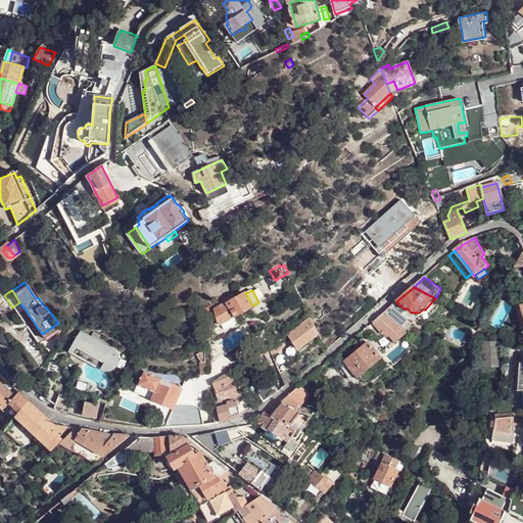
[(228,302),(216,310),(221,325),(253,306),(252,305),(245,293),(228,303),(228,302)]
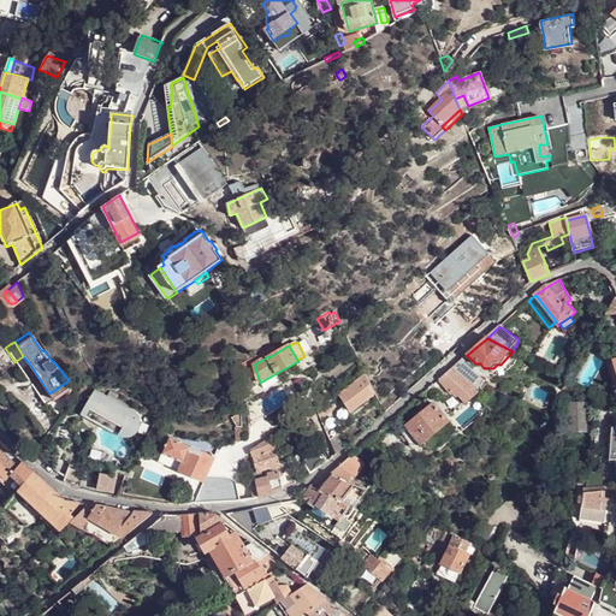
[(516,345),(513,351),(514,351),(520,355),(521,356),(525,350),(516,345)]
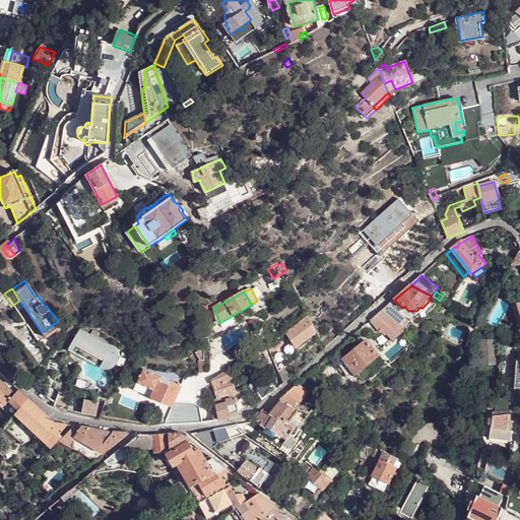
[(389,304),(382,311),(395,321),(404,328),(409,321),(401,314),(389,304)]
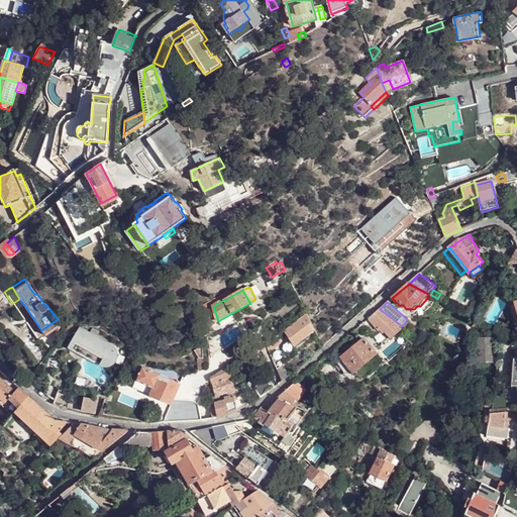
[(213,306),(206,309),(207,327),(218,321),(213,306)]
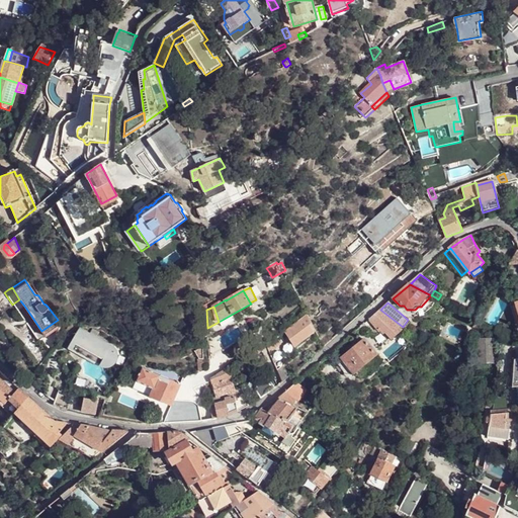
[(380,310),(372,316),(369,319),(367,321),(392,347),(409,331),(405,327),(404,328),(403,327),(394,320),(380,310)]
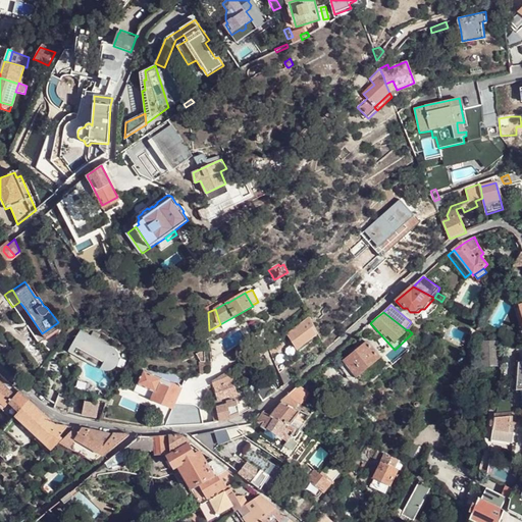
[(311,317),(290,334),(299,349),(319,333),(311,317)]
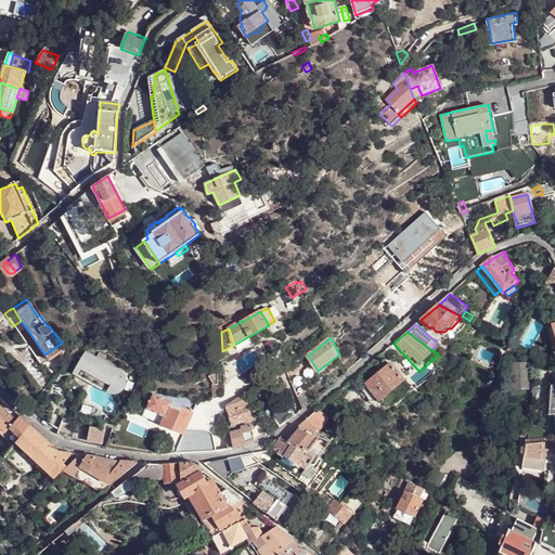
[(81,340),(72,355),(77,357),(88,344),(81,340)]
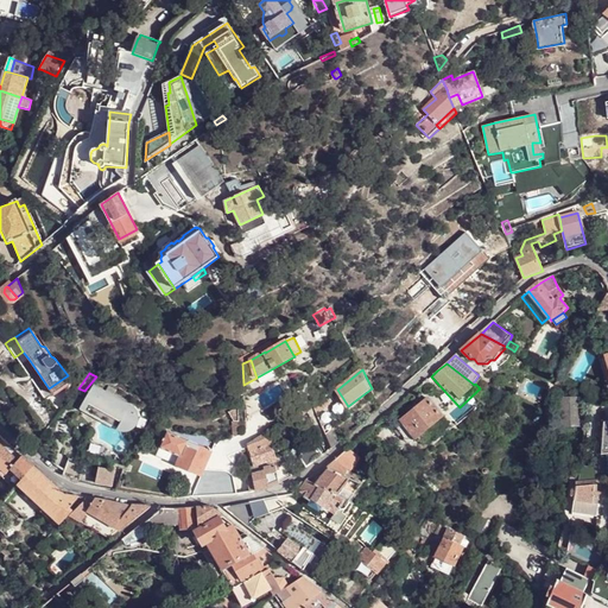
[(559,377),(557,384),(564,388),(568,380),(561,378),(559,377)]
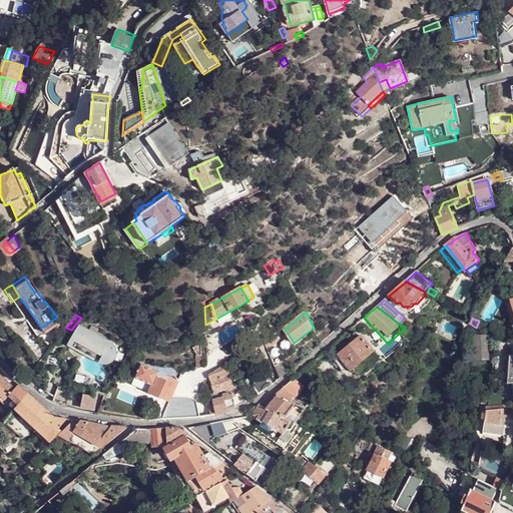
[(69,345),(72,347),(76,339),(104,355),(100,362),(101,363),(103,363),(106,364),(109,363),(112,361),(114,360),(114,359),(116,357),(117,354),(117,351),(115,347),(113,344),(96,335),(99,329),(92,325),(89,331),(80,326),(69,345)]
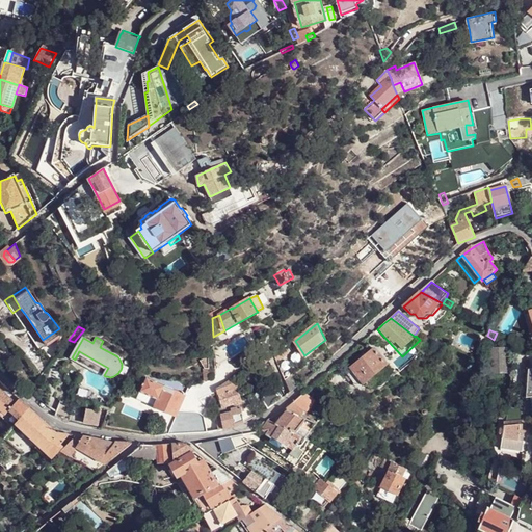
[(285,347),(274,356),(277,362),(289,352),(285,347)]
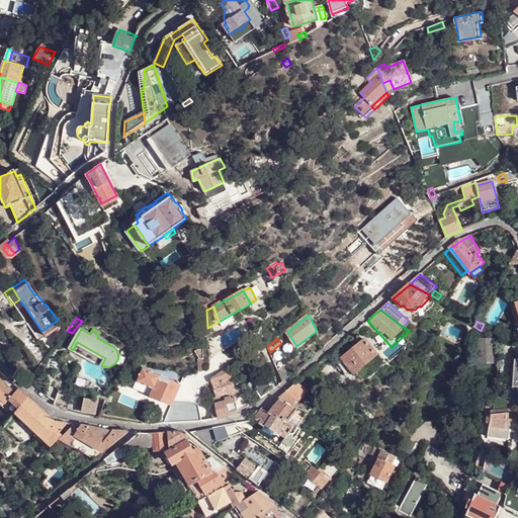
[(344,357),(338,362),(345,372),(345,374),(347,376),(350,377),(354,382),(381,360),(365,340),(344,357)]
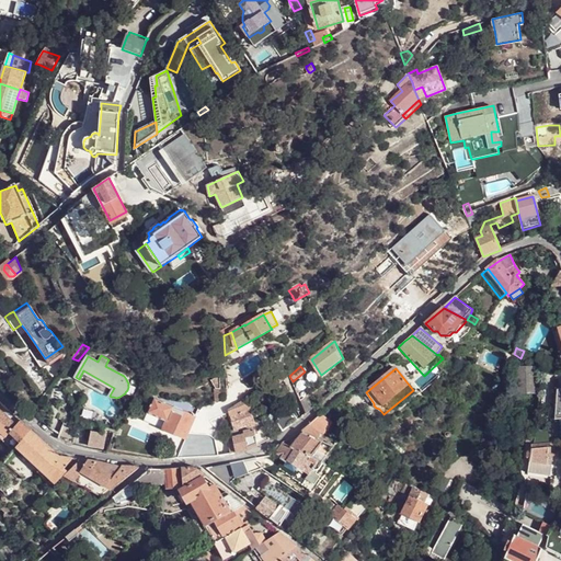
[(521,369),(519,392),(534,392),(535,369),(521,369)]
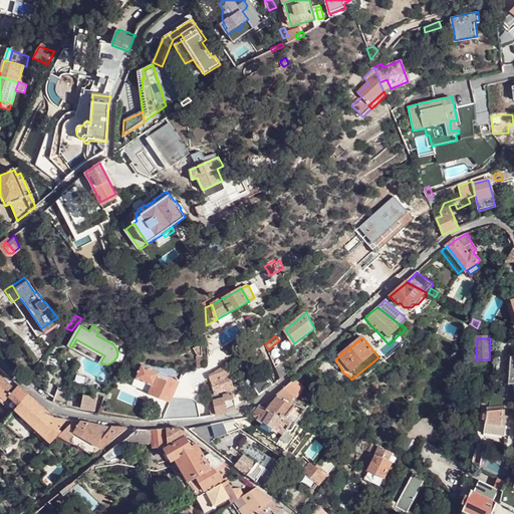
[(72,347),(100,362),(104,355),(76,339),(72,347)]
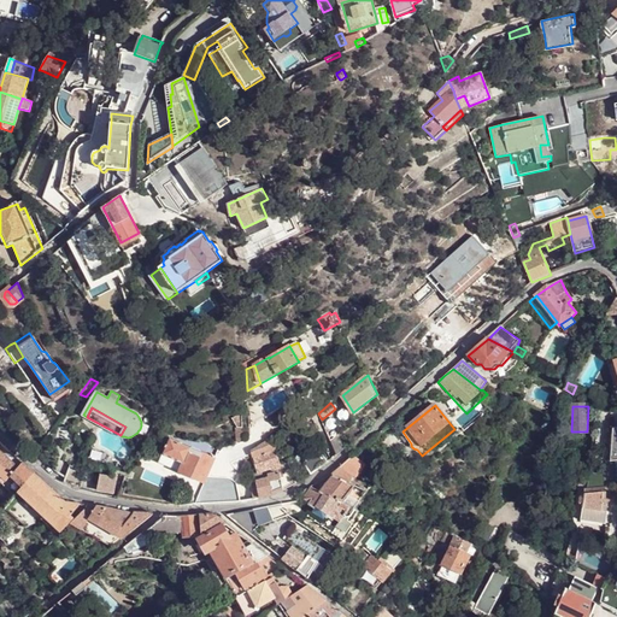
[(242,415),(231,416),(238,430),(242,429),(242,415)]
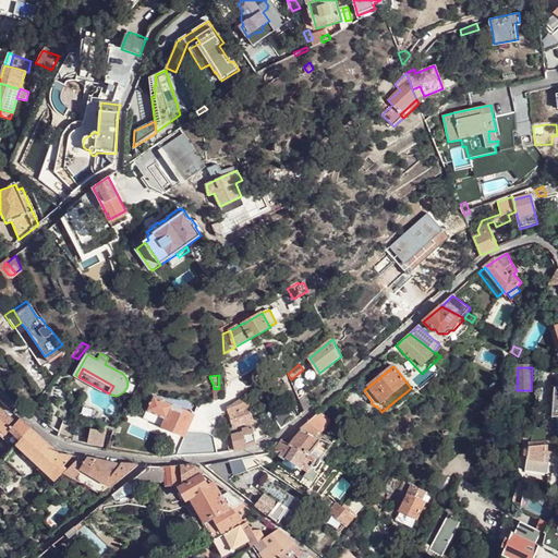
[(301,388),(296,391),(301,399),(306,396),(301,388)]
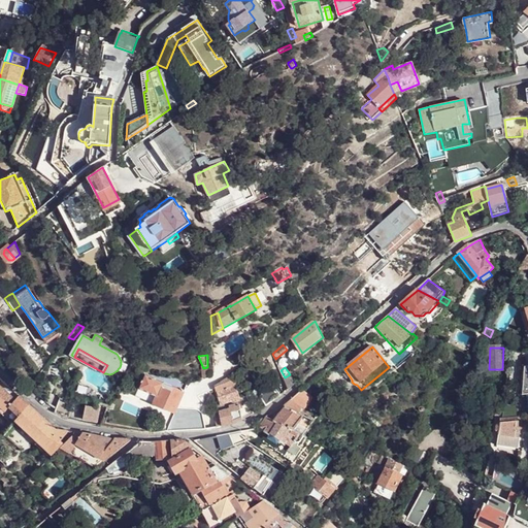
[(146,374),(137,395),(155,403),(149,418),(168,427),(185,392),(146,374)]
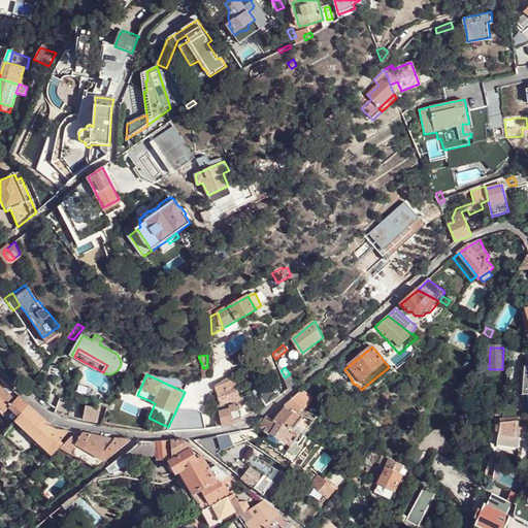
[(290,374),(285,377),(290,389),(297,384),(290,374)]
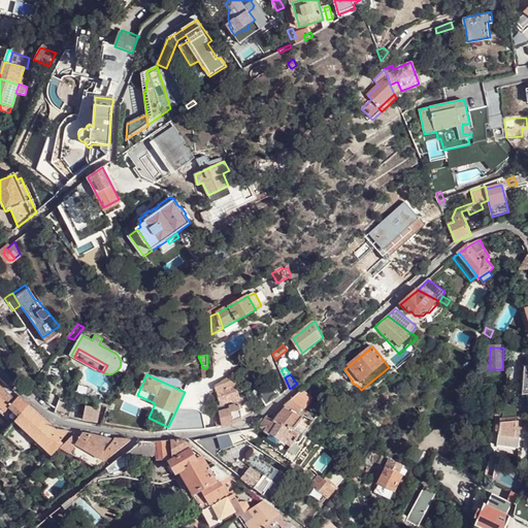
[(232,376),(216,387),(217,406),(237,399),(239,398),(232,376)]
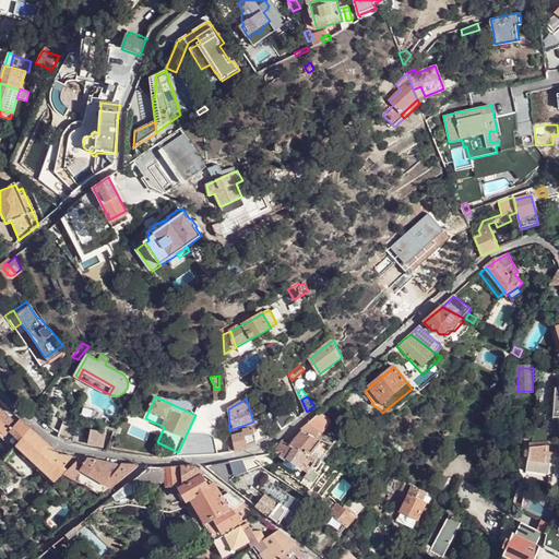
[(286,404),(271,411),(271,412),(273,415),(275,413),(277,416),(275,418),(277,421),(283,429),(298,418),(290,405),(288,407),(286,404)]
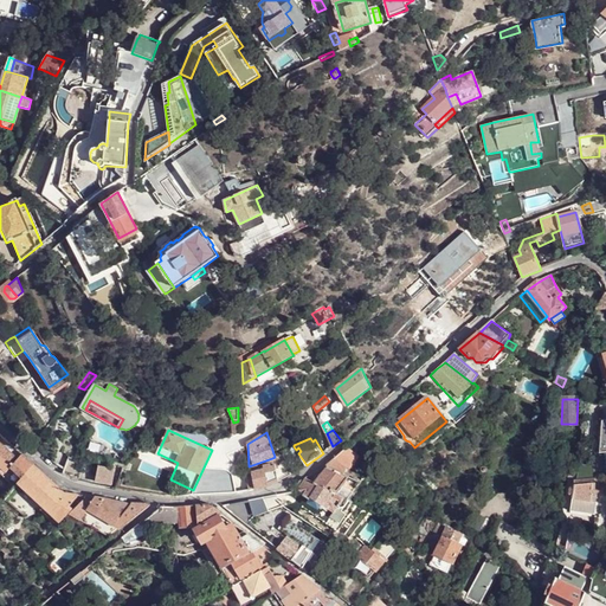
[(237,443),(220,439),(216,456),(232,461),(237,443)]
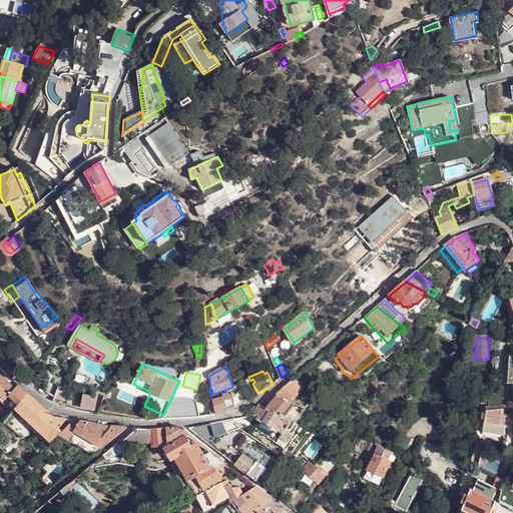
[(16,388),(0,373),(0,397),(5,402),(9,396),(16,388)]
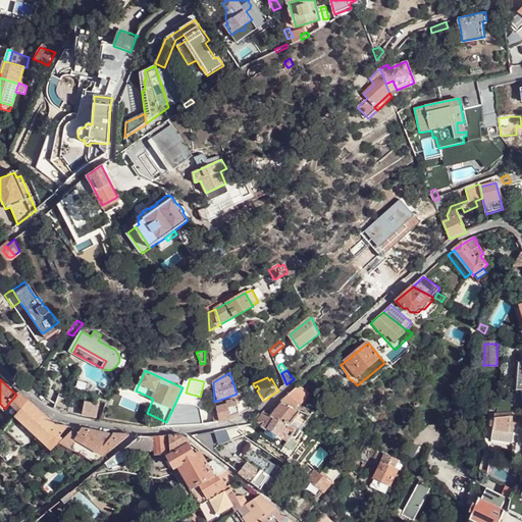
[(257,385),(255,387),(253,384),(249,388),(255,398),(259,394),(257,390),(259,388),(257,385)]
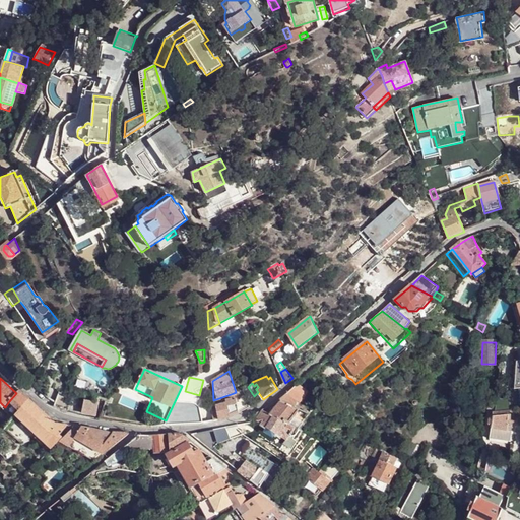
[(298,400),(300,402),(308,392),(298,384),(279,399),(282,400),(269,414),(295,427),(307,412),(300,408),(295,406),(298,400)]
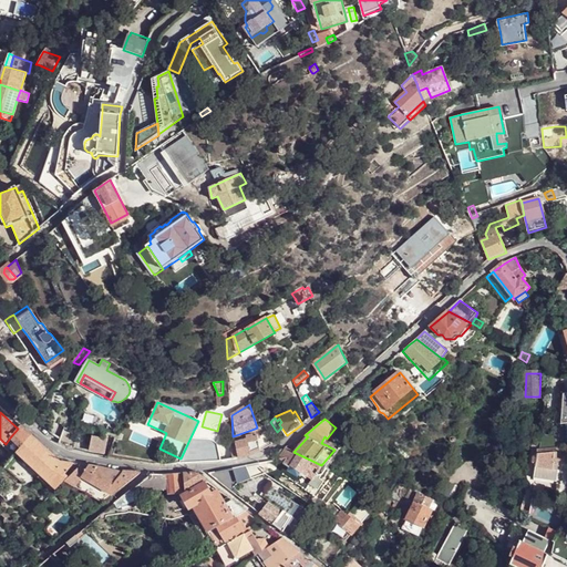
[(10,437),(22,449),(32,434),(21,424),(18,429),(10,437)]
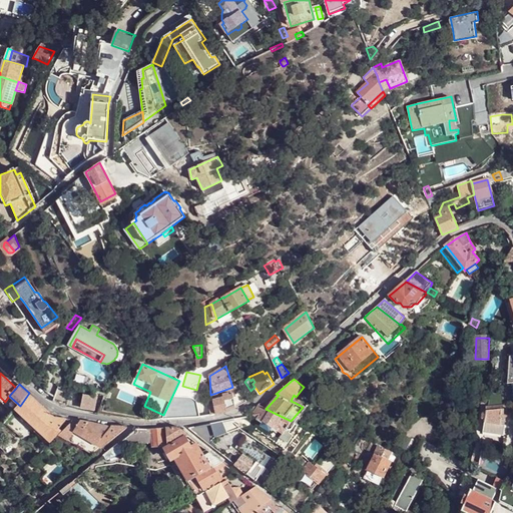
[(72,392),(59,386),(53,401),(67,407),(72,392)]
